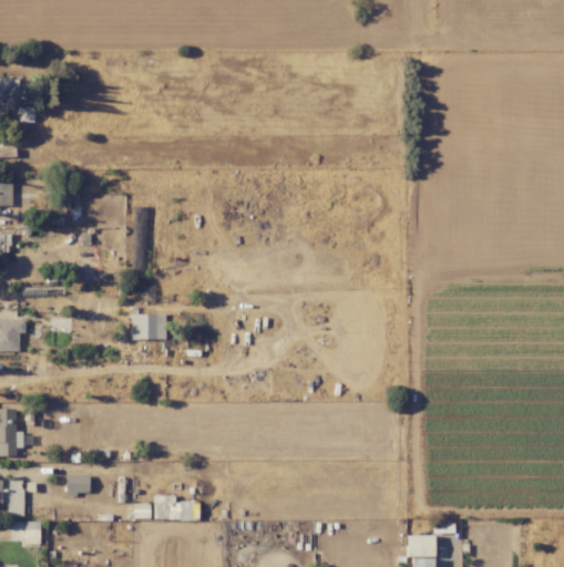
[(8,109),(14,109),(14,99),(22,99),(22,79),(0,78),(0,115),(8,115),(8,109)]
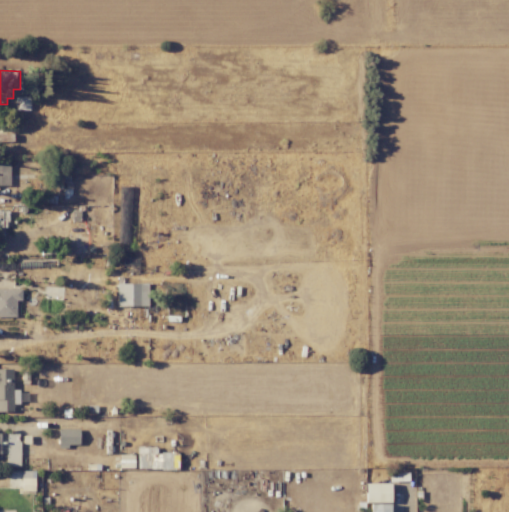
[(32,110),(31,97),(17,97),(18,110),(32,110)]
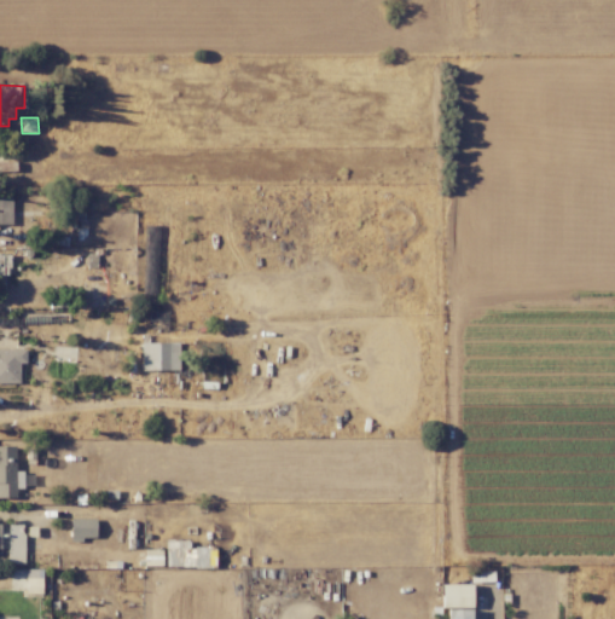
[(15,198),(0,198),(0,225),(15,226),(15,198)]
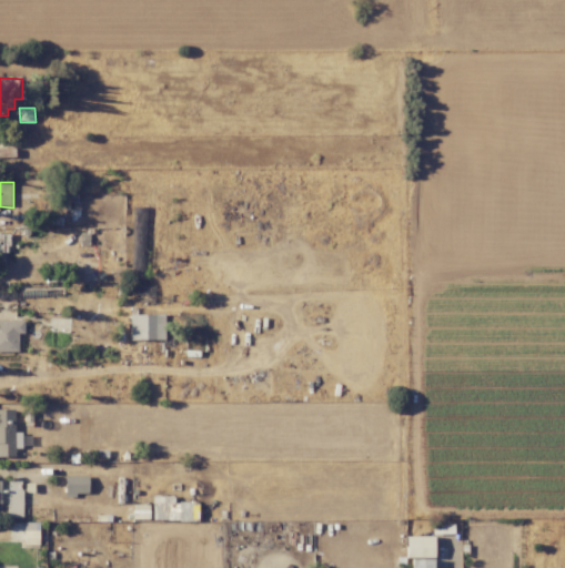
[(0,233),(0,252),(12,253),(12,234),(0,233)]
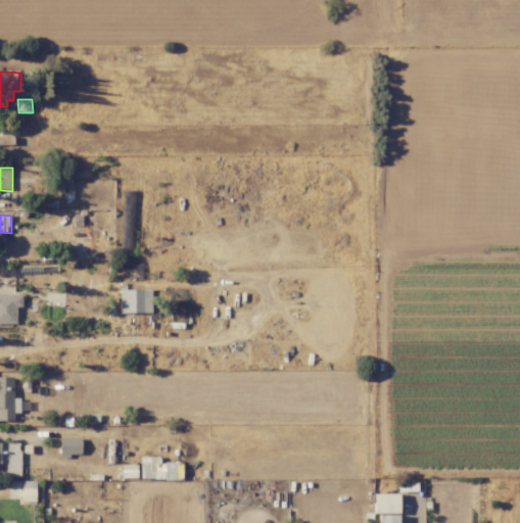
[(153,290),(123,289),(122,313),(152,313),(153,290)]
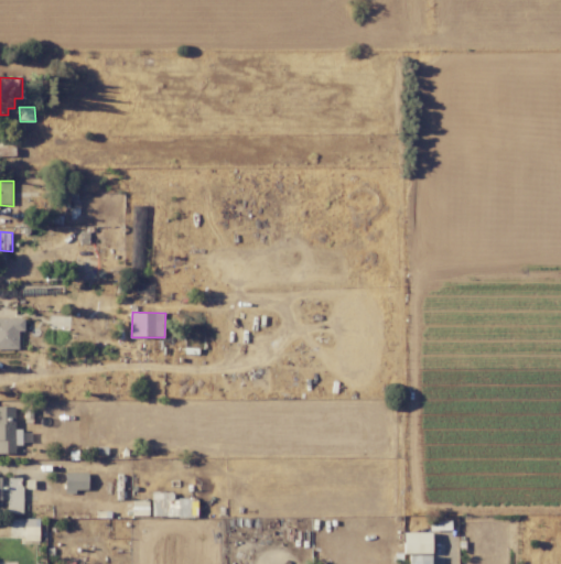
[(0,349),(20,349),(20,331),(25,331),(25,318),(0,318),(0,349)]
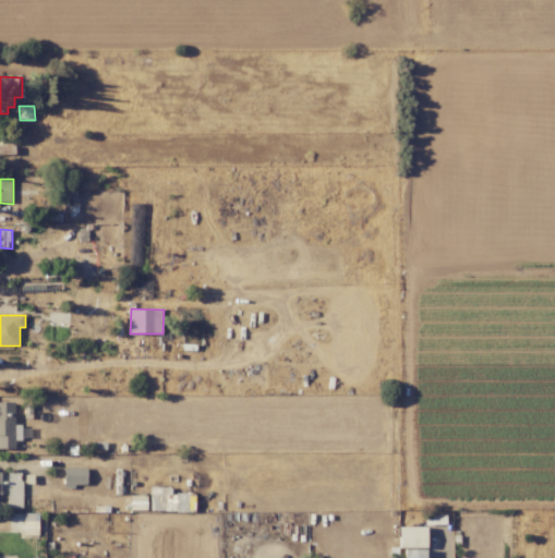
[(16,402),(0,402),(0,448),(17,449),(17,439),(23,439),(23,427),(16,427),(16,402)]
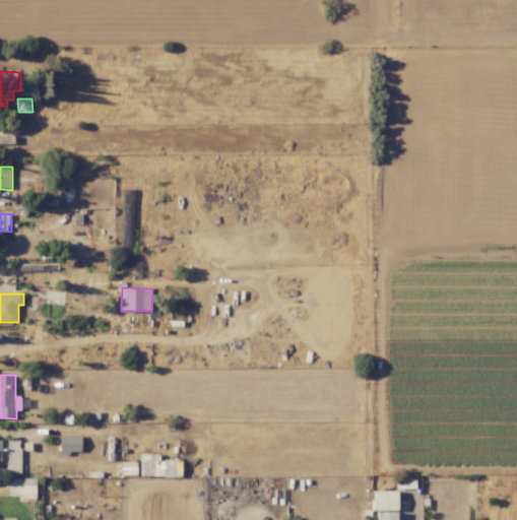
[(22,441),(0,440),(0,461),(8,461),(8,474),(21,474),(22,441)]
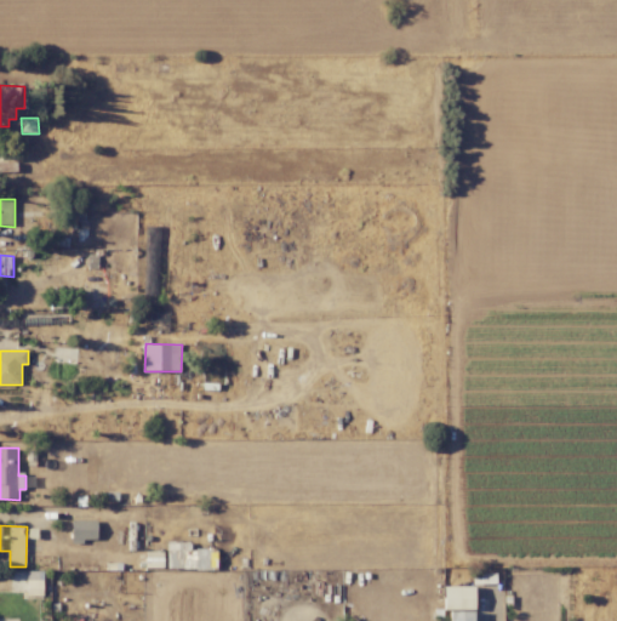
[(169,569),(218,569),(218,550),(192,548),(193,542),(170,541),(169,569)]
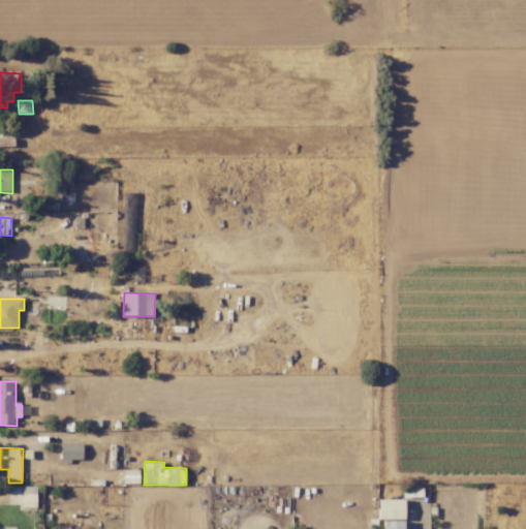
[(38,487),(25,487),(24,507),(38,508),(38,487)]
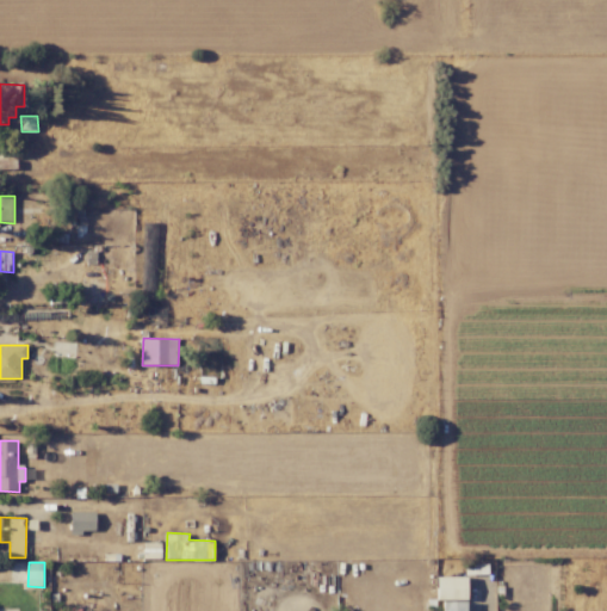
[(469,599),(469,578),(438,578),(439,599),(469,599)]
